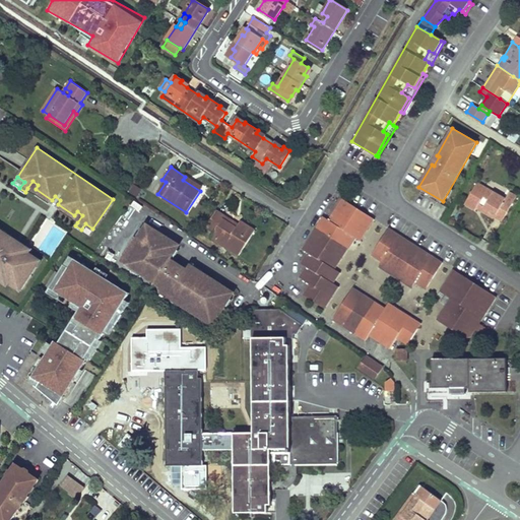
[(185,177),(183,180),(200,191),(202,188),(185,177)]
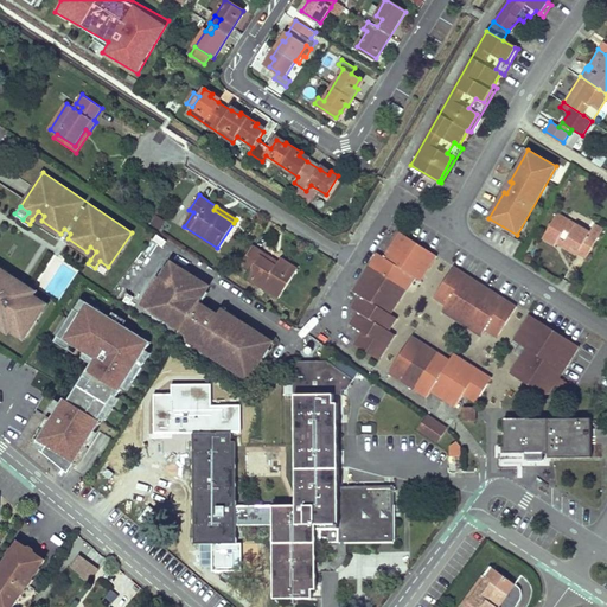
[(44,216),(38,211),(32,219),(39,224),(42,221),(44,216)]
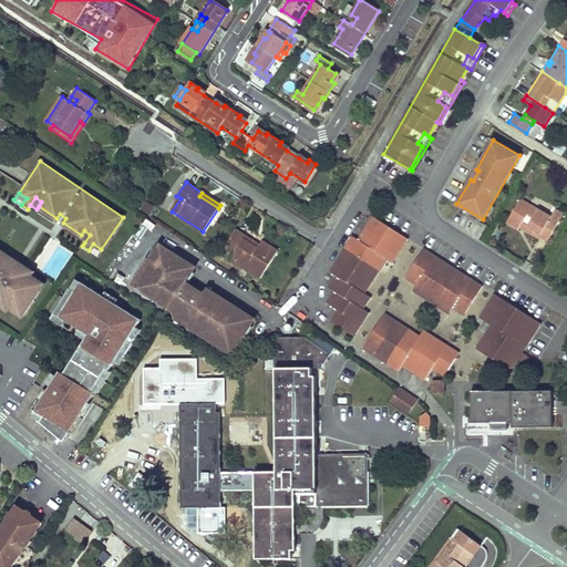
[(522,198),(508,219),(521,227),(522,226),(524,222),(543,232),(540,234),(549,238),(564,213),(555,207),(552,214),(522,198)]
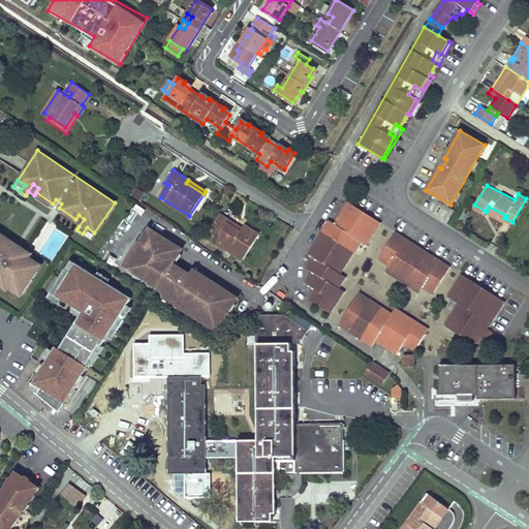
[(138,199),(144,193),(136,188),(132,195),(138,199)]
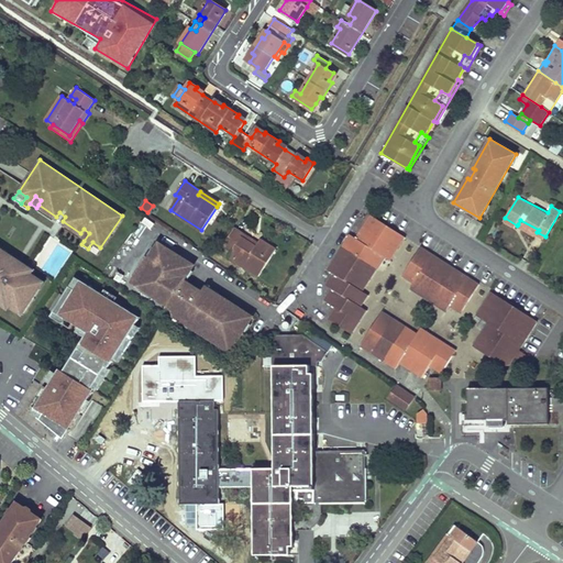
[(349,234),(327,268),(332,273),(326,284),(331,288),(324,299),(335,307),(328,318),(352,333),(367,310),(362,307),(368,295),(364,291),(385,256),(400,233),(370,213),(354,238),(349,234)]
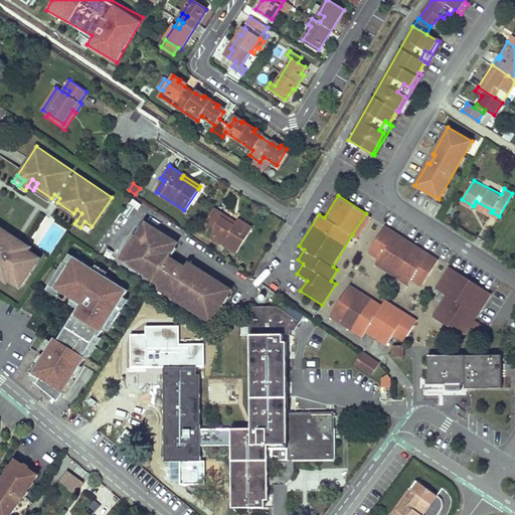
[(476,201),(474,205),(490,214),(491,212),(493,210),(476,201)]
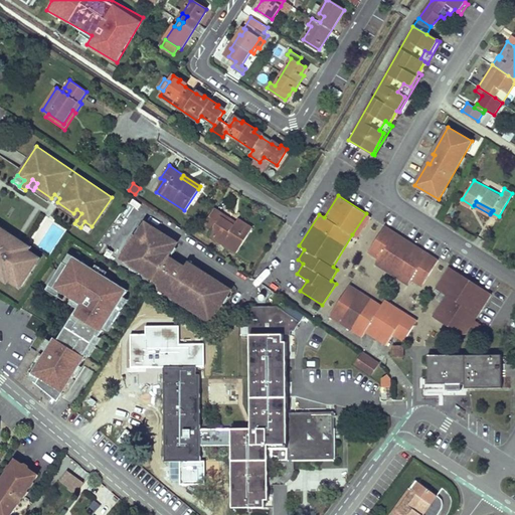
[(214,208),(204,223),(212,228),(208,234),(236,252),(251,227),(237,219),(236,222),(234,225),(221,216),(223,214),(214,208)]
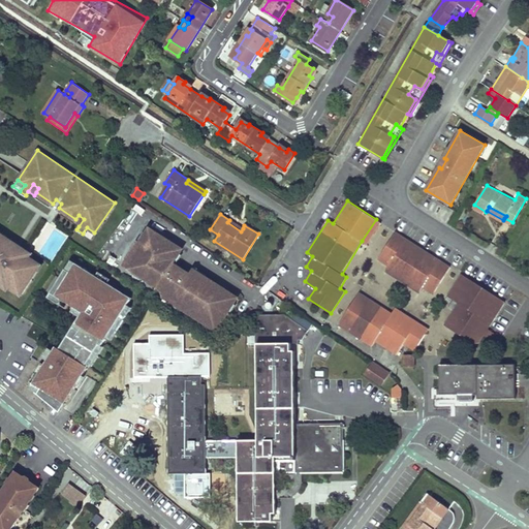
[(73,223),(79,226),(84,219),(79,215),(75,219),(73,223)]
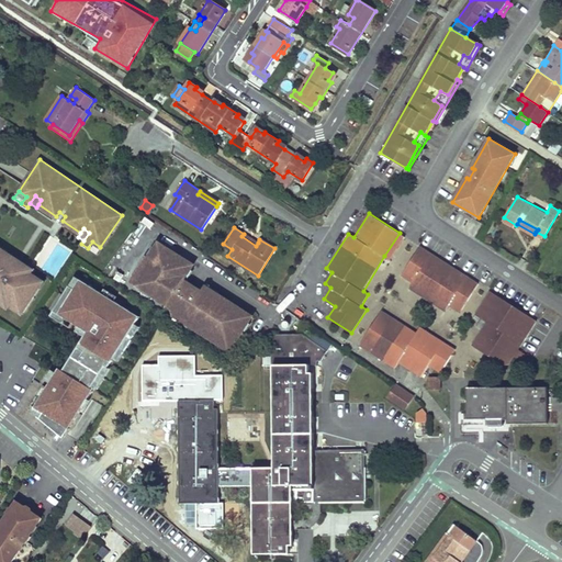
[(400,233),(384,256),(390,260),(405,236),(400,233)]
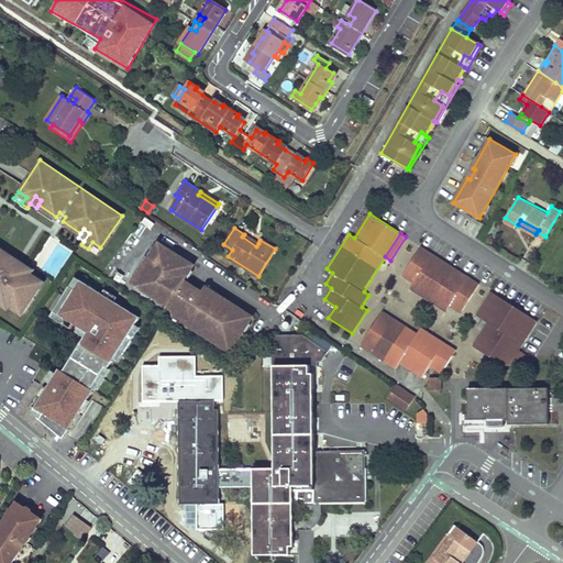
[(244,234),(242,236),(256,246),(258,243),(244,234)]
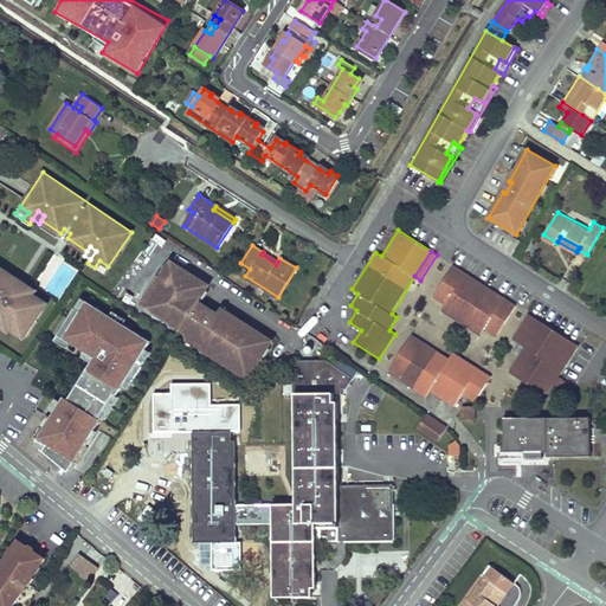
[(103,274),(108,266),(100,260),(95,268),(103,274)]
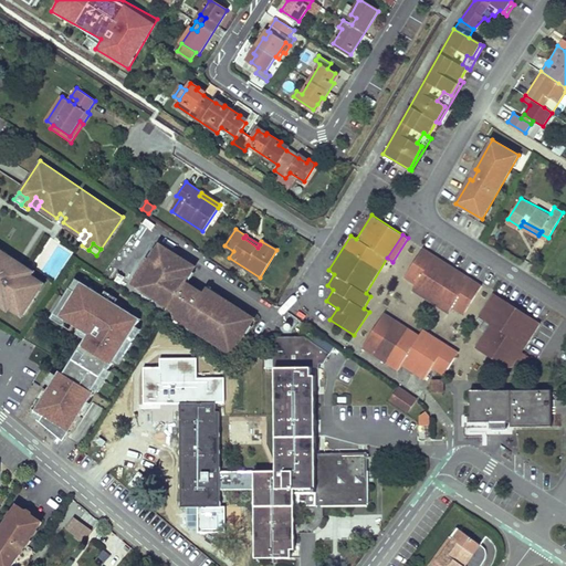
[(189,263),(158,244),(149,260),(147,259),(132,283),(174,310),(175,311),(176,313),(177,315),(177,317),(231,352),(253,317),(209,289),(202,293),(184,282),(191,269),(189,263)]
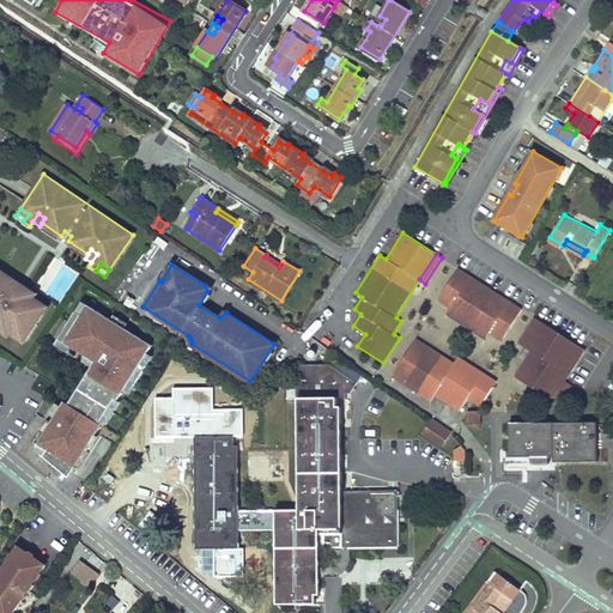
[(457,268),(442,295),(445,304),(450,308),(489,332),(502,340),(521,309),(457,268)]
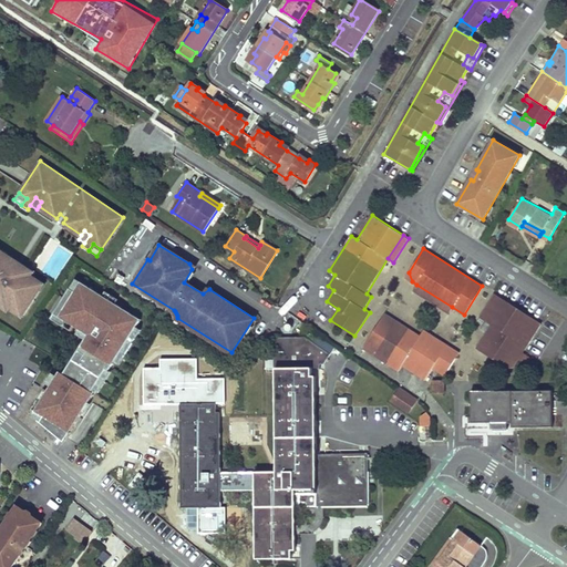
[(0,305),(11,312),(13,309),(22,316),(43,284),(32,276),(34,272),(6,254),(3,257),(0,255),(0,305)]
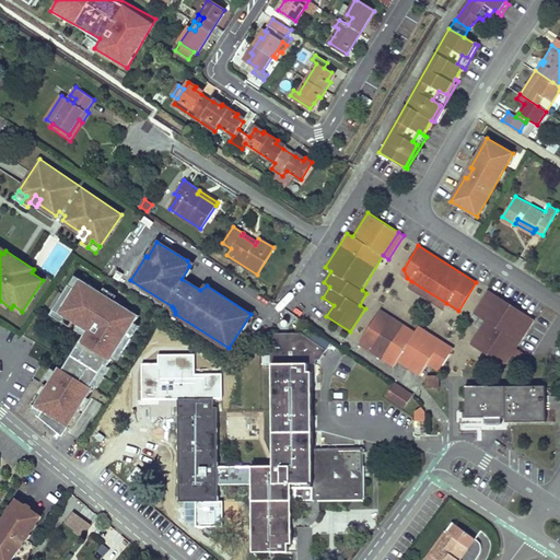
[(77,269),(53,310),(86,329),(62,369),(59,366),(47,386),(44,384),(30,407),(68,430),(119,347),(124,349),(147,312),(77,269)]
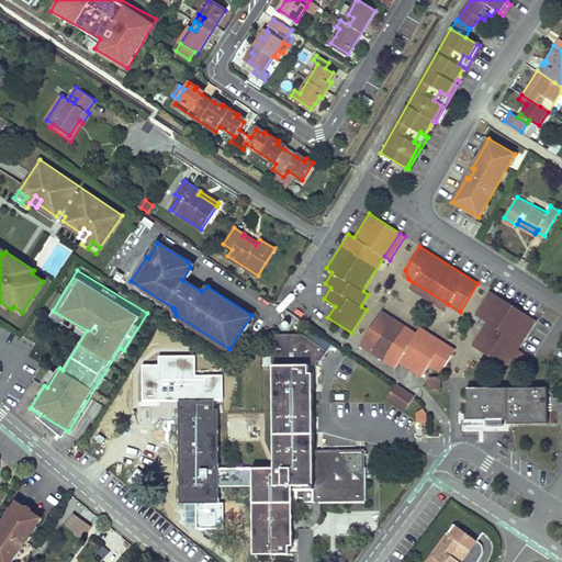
[(413,282),(409,288),(445,311),(448,304),(413,282)]
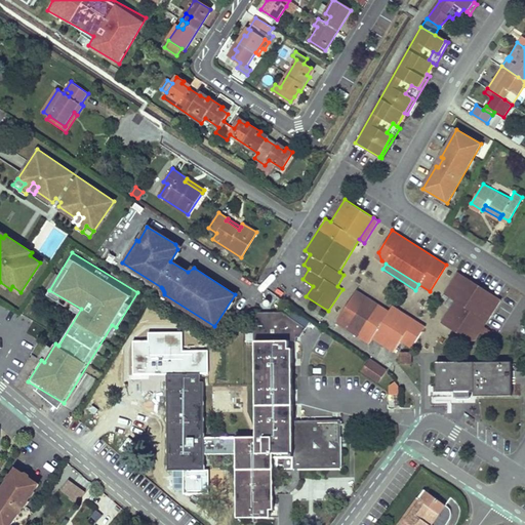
[(457,272),(443,293),(453,300),(441,322),(470,341),(476,339),(479,334),(483,328),(500,299),(457,272)]
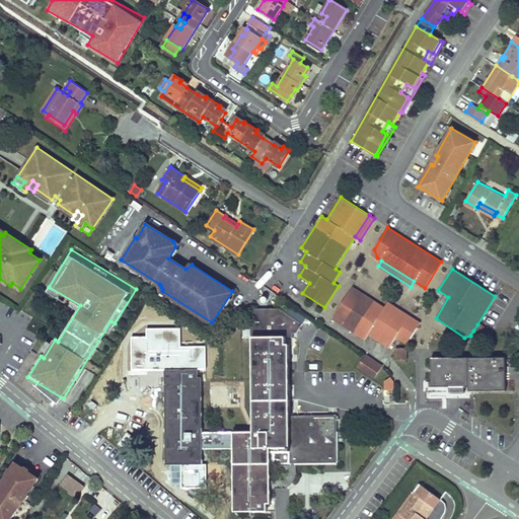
[(349,292),(332,319),(364,339),(368,334),(390,347),(396,337),(408,344),(417,326),(384,307),(358,291),(349,292)]
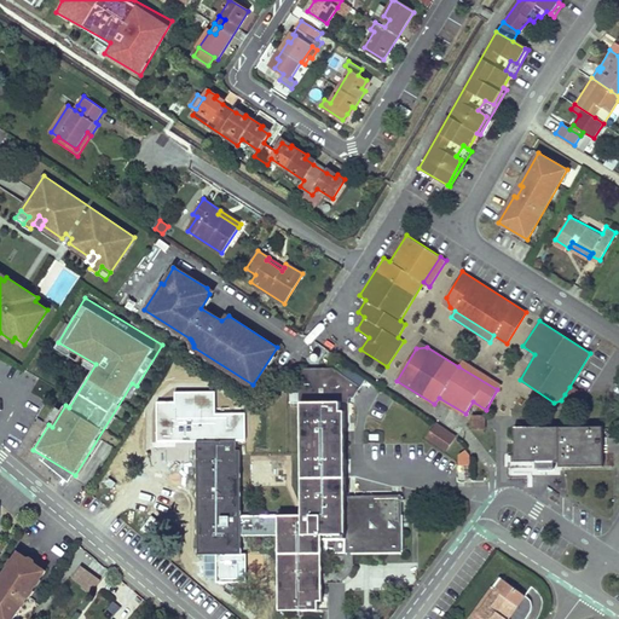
[(462,360),(458,366),(497,389),(501,383),(462,360)]
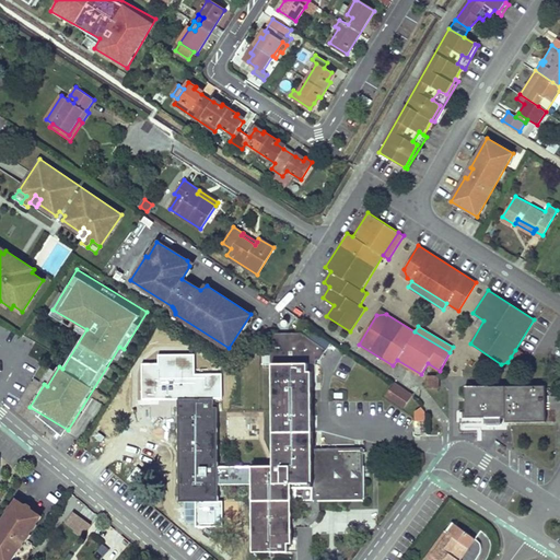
[(312,448),(312,427),(312,375),(312,372),(308,372),(308,364),(316,364),(316,360),(321,360),(330,342),(315,333),(314,334),(306,333),(270,333),(270,364),(272,364),(272,466),(219,466),(218,408),(213,408),(213,399),(178,399),(179,501),(219,500),(219,485),(252,485),(253,551),(288,551),(288,543),(292,543),(291,483),(313,483),(313,499),(364,499),(363,448),(312,448)]
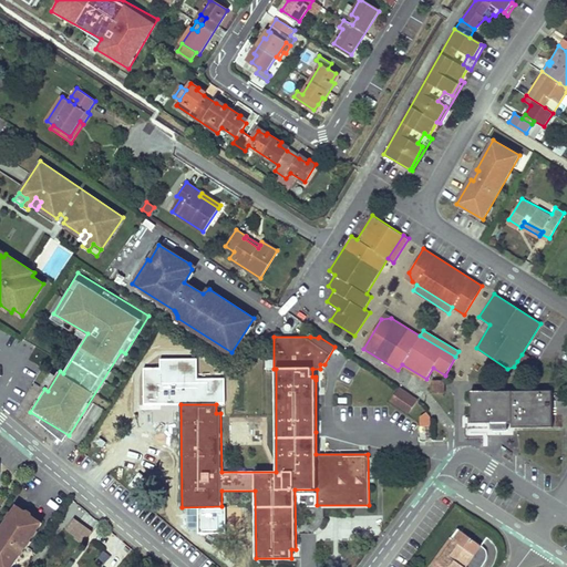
[(522,354),(517,361),(529,369),(534,362),(522,354)]
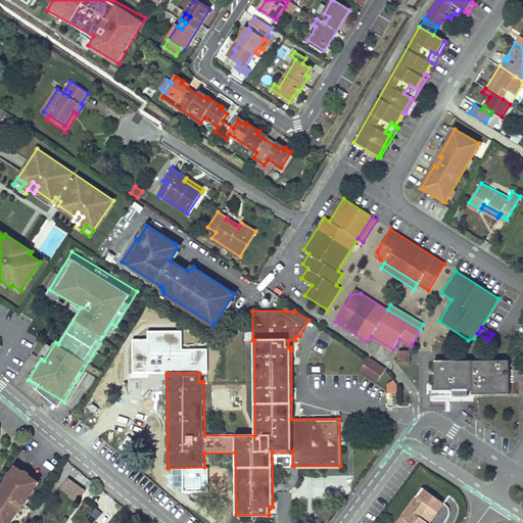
[(399,350),(399,362),(410,362),(410,350),(399,350)]
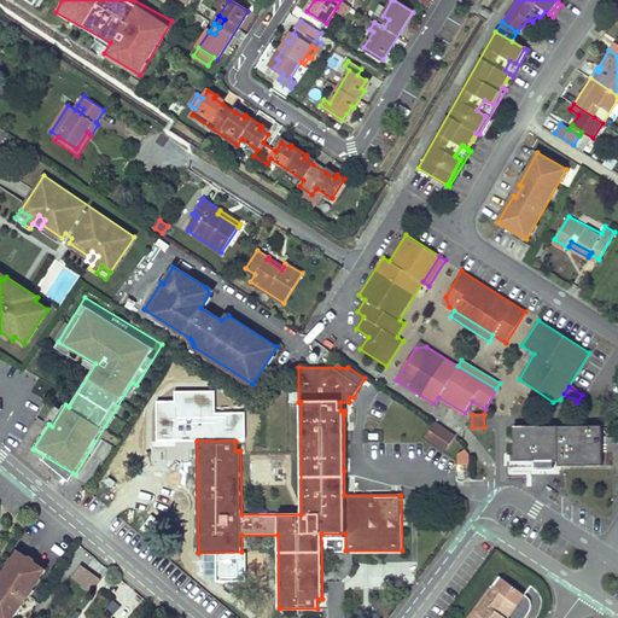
[(455,437),(436,423),(426,437),(445,450),(455,437)]
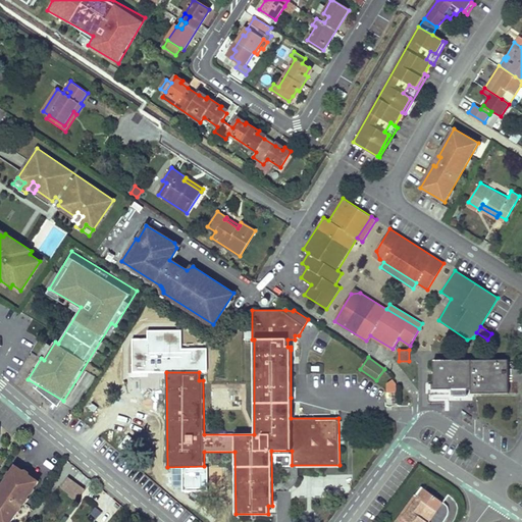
[(434,360),(434,388),(471,388),(471,393),(509,393),(509,359),(434,360)]
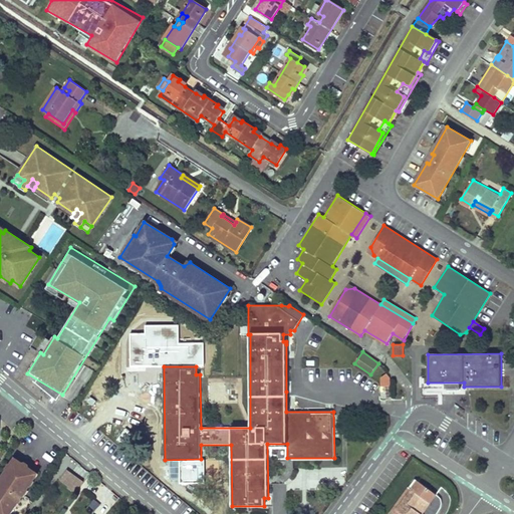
[(382,386),(391,386),(391,377),(388,374),(382,378),(382,386)]
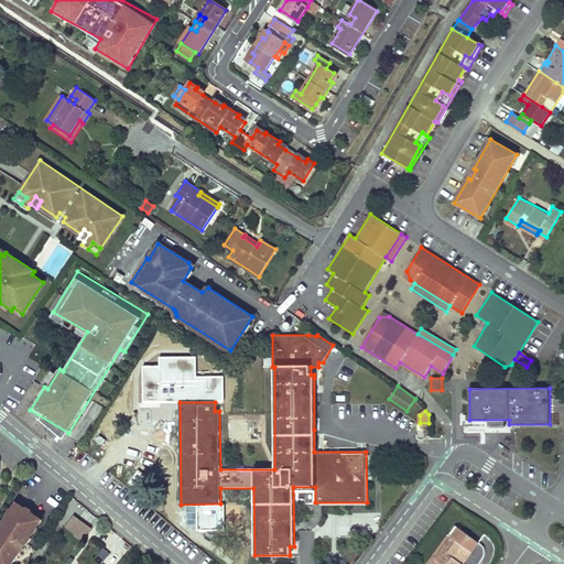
[(18,503),(0,529),(0,563),(13,563),(43,520),(18,503)]
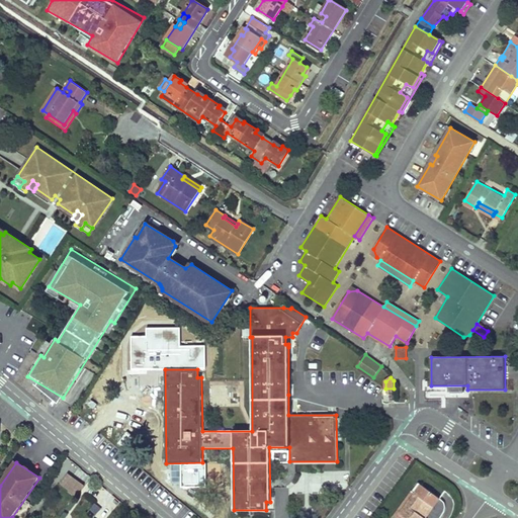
[(67,472),(59,485),(76,496),(84,484),(67,472)]
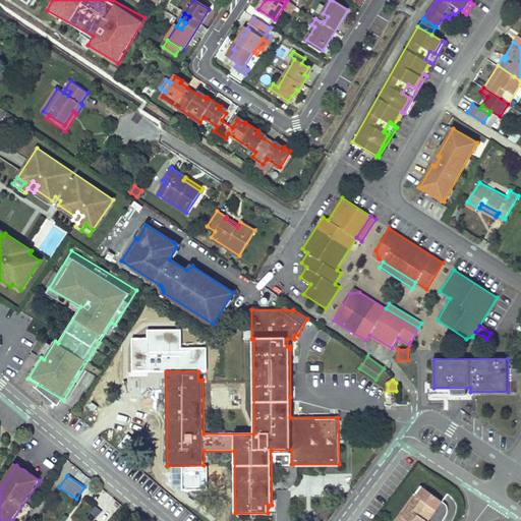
[(400,513),(395,520),(426,520),(442,501),(420,485),(415,493),(418,496),(402,515),(400,513)]
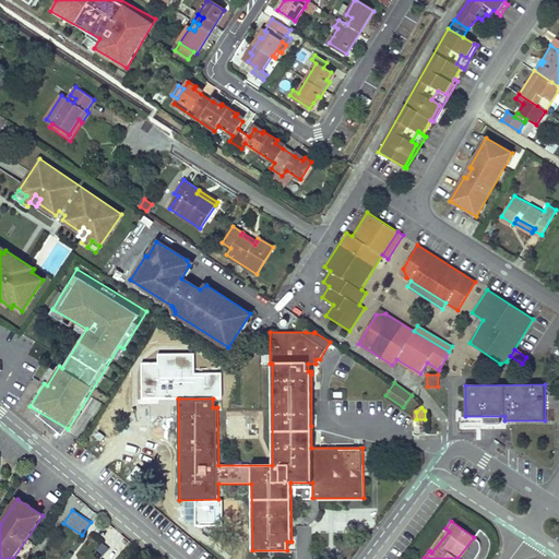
[(445,528),(429,550),(431,552),(449,532),(445,528)]
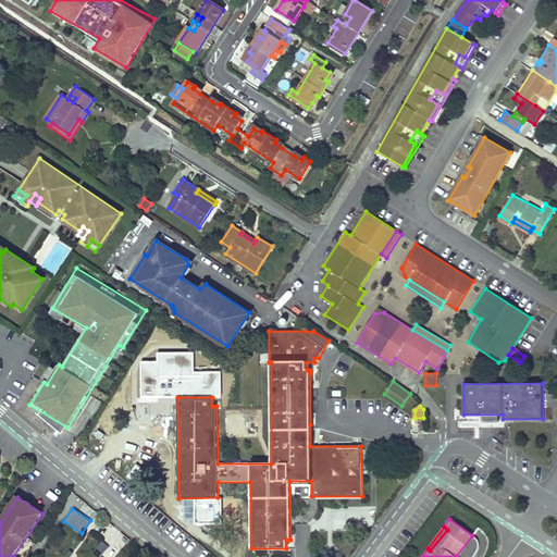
[(94,551),(102,556),(109,545),(101,540),(94,551)]
